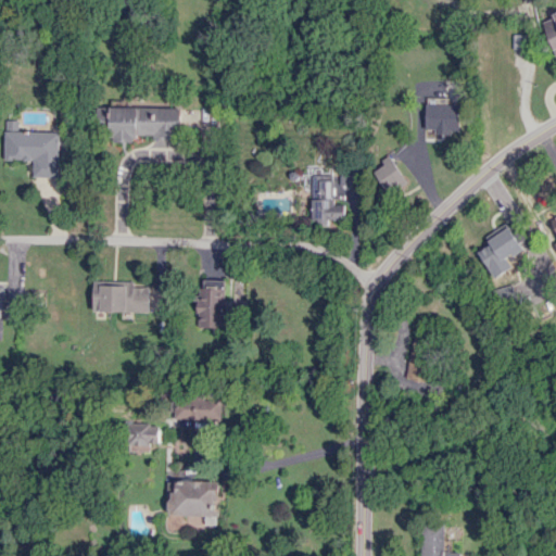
[(555,14),(542,20),(555,58),(555,57),(555,14)]
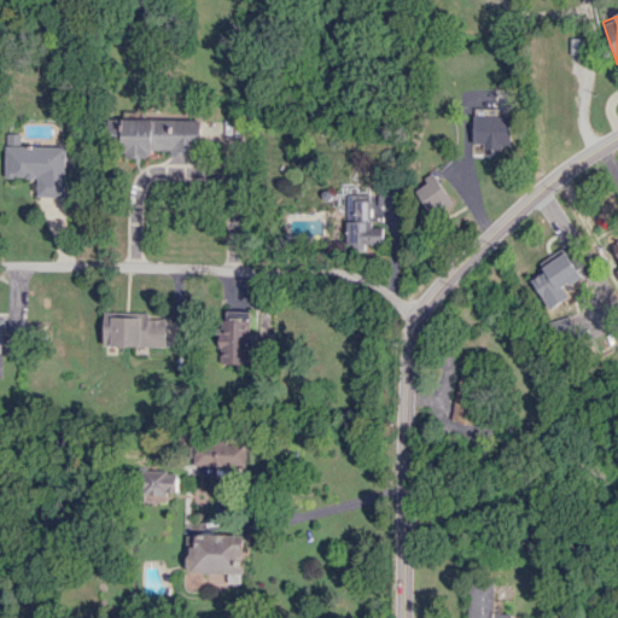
[(570,53),(584,54),(586,39),(570,39),(570,53)]
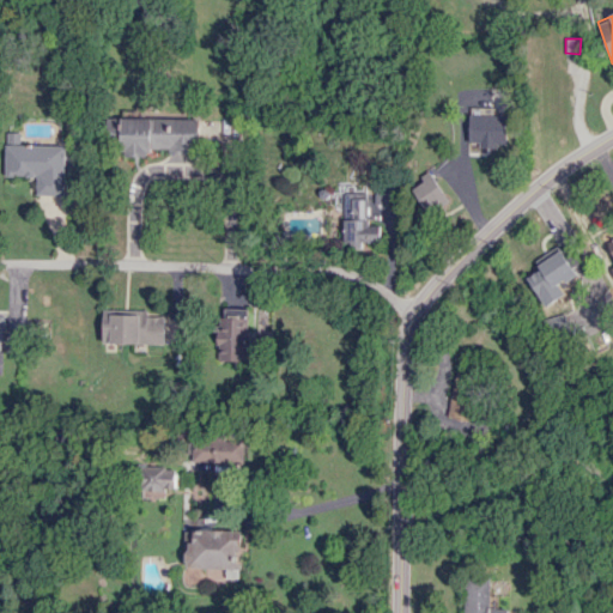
[(505,146),(507,115),(493,115),(495,108),(469,108),(469,143),(479,143),(479,146),(505,146)]
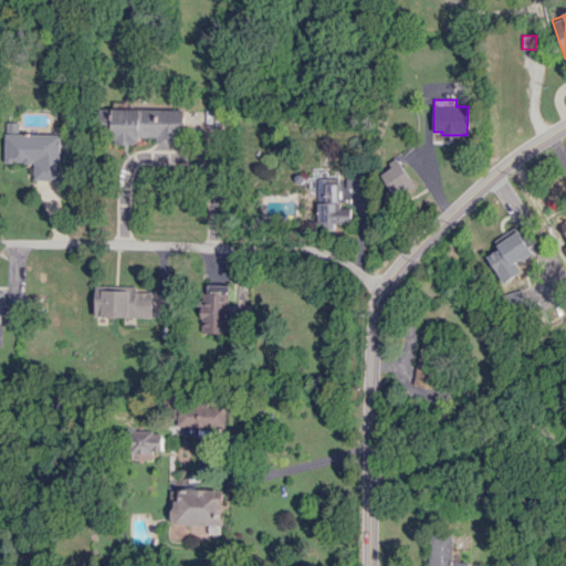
[(112,108),(111,144),(137,145),(137,138),(181,138),(182,109),(112,108)]
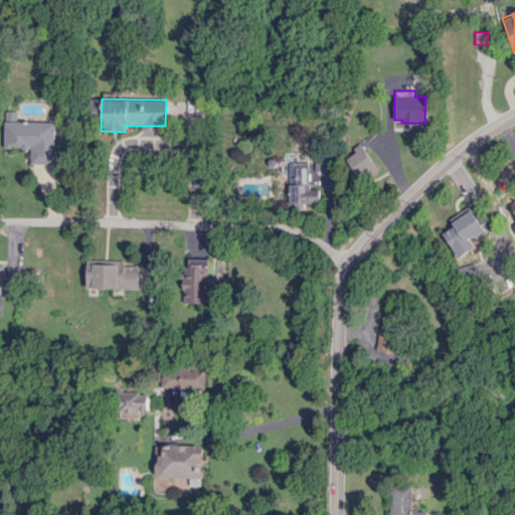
[(54,122),(17,122),(18,112),(5,111),(4,148),(30,149),(30,164),(53,164),(54,122)]
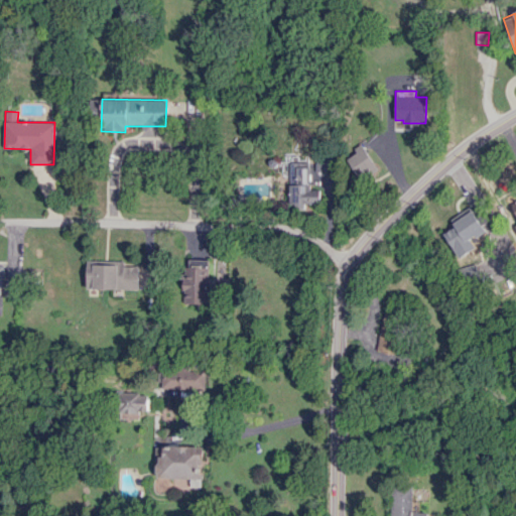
[(346,155),(357,179),(376,170),(365,146),(346,155)]
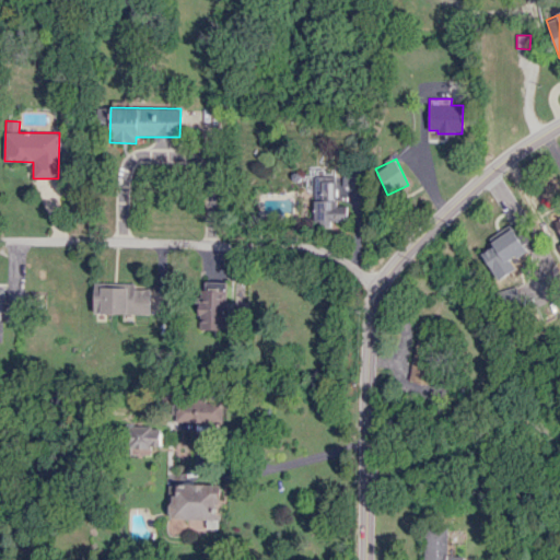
[(516,269),(511,260),(526,252),(512,228),(492,240),(496,245),(481,253),(498,280),(516,269)]
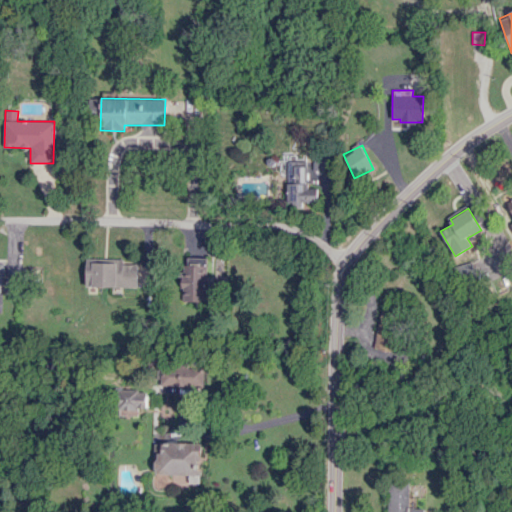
[(124,259),(87,258),(86,286),(137,287),(138,264),(124,264),(124,259)]
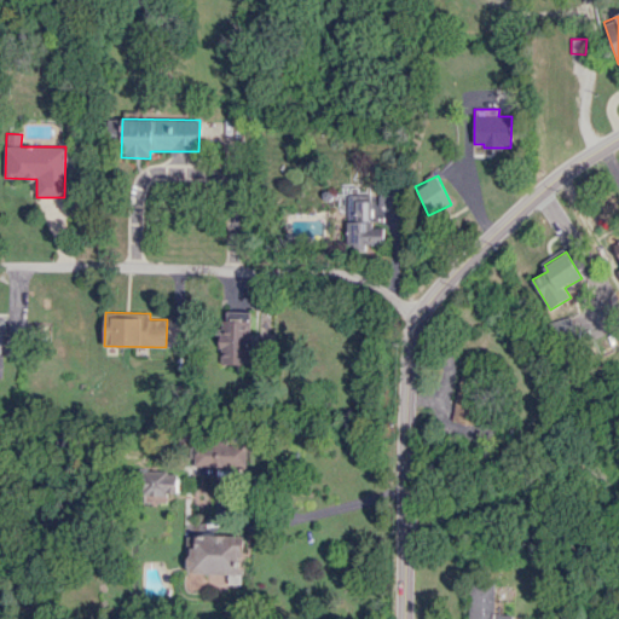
[(250,365),(252,312),(223,312),(221,364),(250,365)]
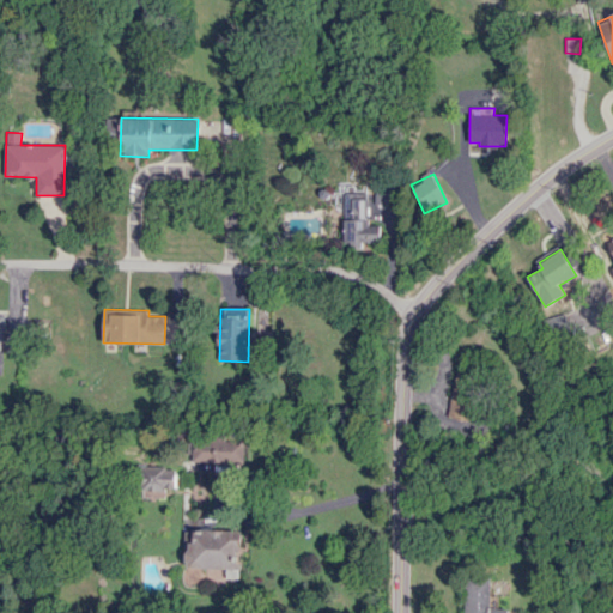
[(542,320),(547,340),(570,334),(565,314),(542,320)]
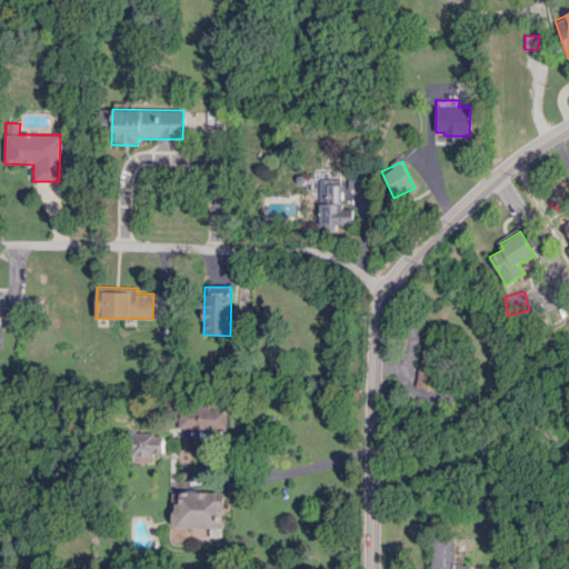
[(418,389),(440,389),(441,343),(420,343),(418,389)]
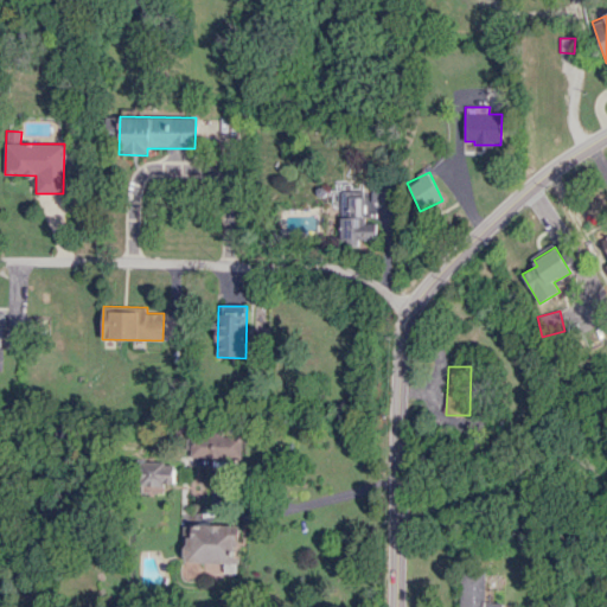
[(192,458),(243,458),(243,436),(191,436),(192,458)]
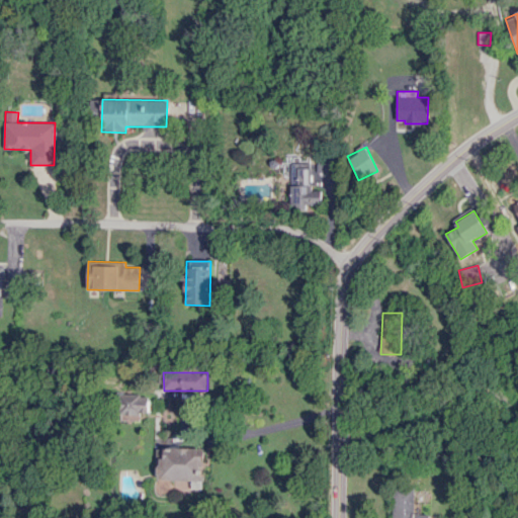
[(177,393),(175,430),(191,431),(193,393),(177,393)]
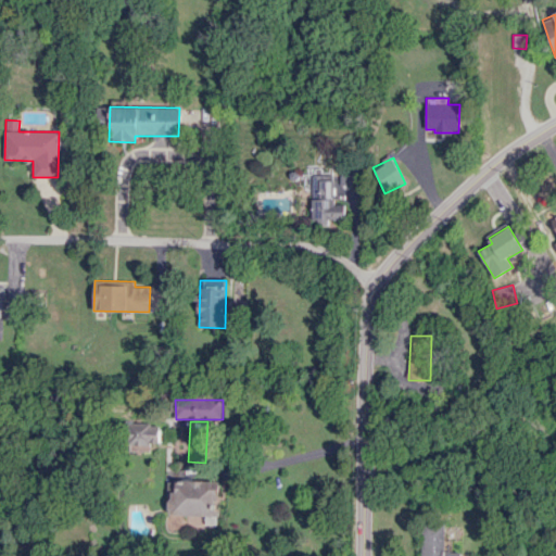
[(160,444),(159,422),(126,424),(126,444),(160,444)]
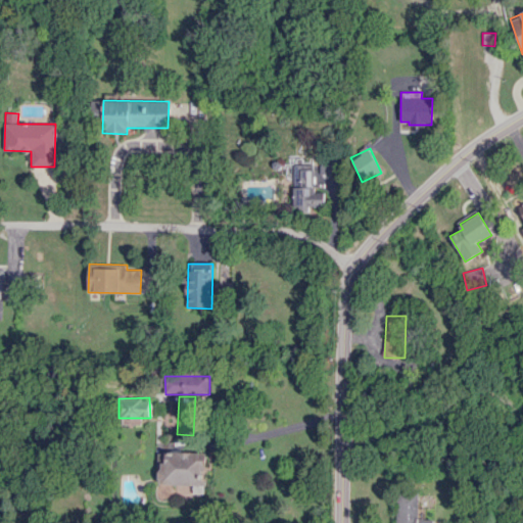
[(159,484),(195,485),(195,493),(205,493),(206,453),(165,452),(165,463),(159,463),(159,484)]
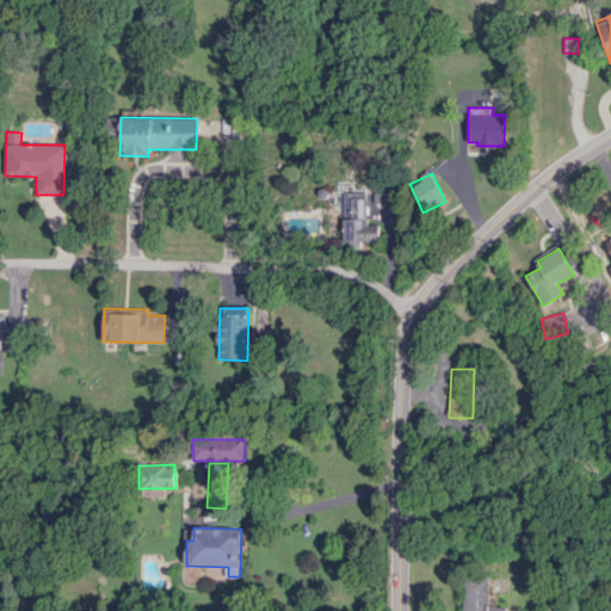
[(462,610),(488,610),(487,575),(461,575),(462,610)]
